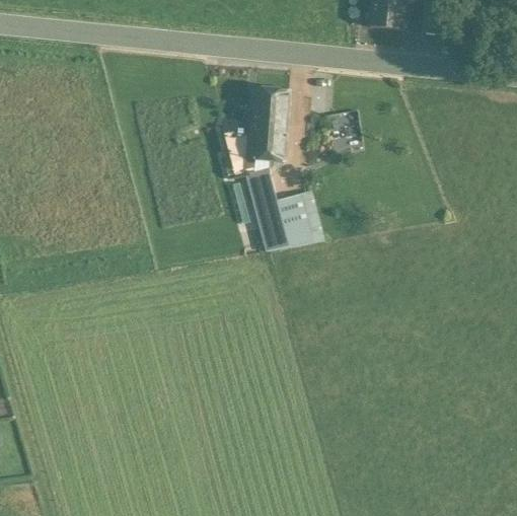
[(370,0),(367,26),(399,29),(402,0),(412,0),(370,0)]
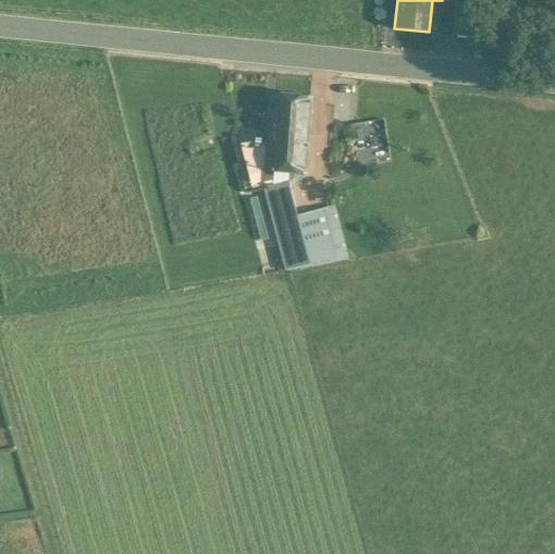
[(468,2),(453,0),(448,34),(475,37),(468,2)]
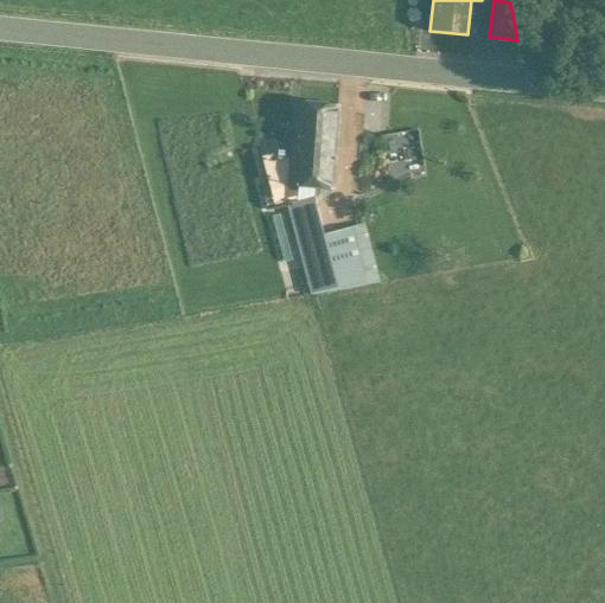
[(337,107),(295,103),(293,126),(285,126),(284,140),(292,140),(291,154),(282,153),(282,151),(276,151),(276,153),(273,153),(286,203),(312,196),(314,158),(332,159),(337,107)]
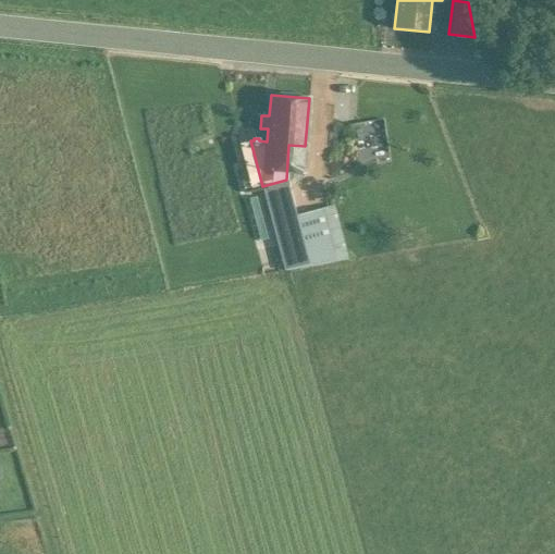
[(352,119),(354,156),(385,155),(383,117),(352,119)]
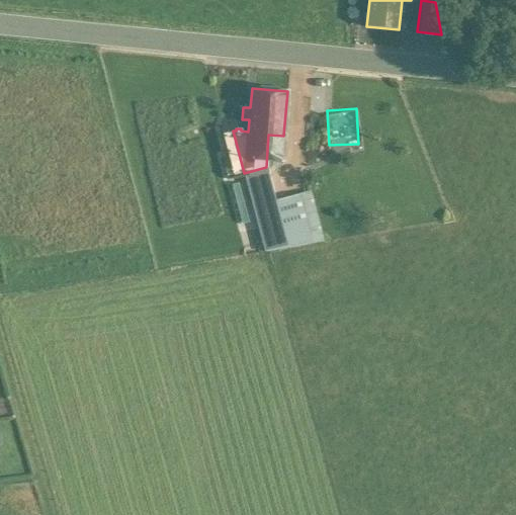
[(233,131),(222,134),(233,176),(244,173),(233,131)]
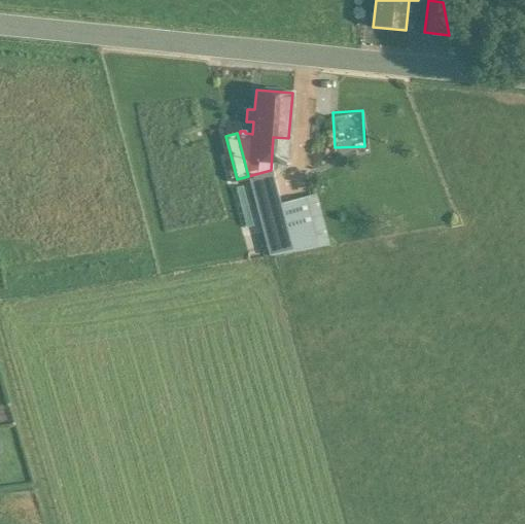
[(271,170),(248,176),(257,208),(279,202),(271,170)]
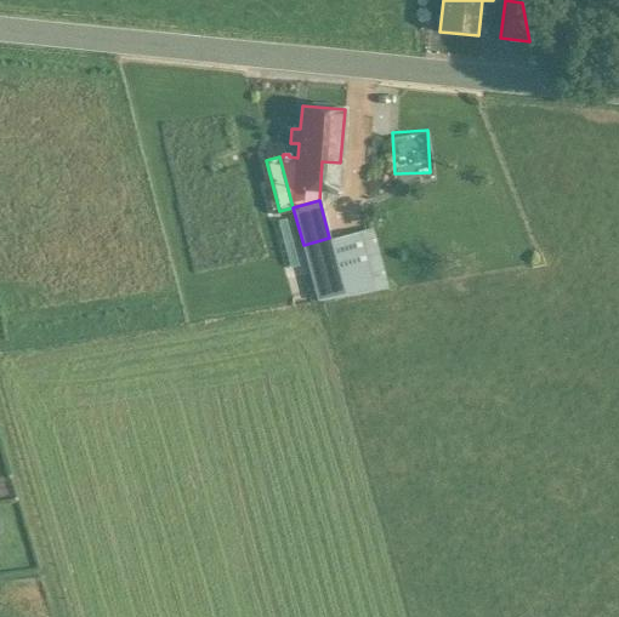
[(329,238),(304,245),(317,300),(369,291),(355,232),(329,238)]
